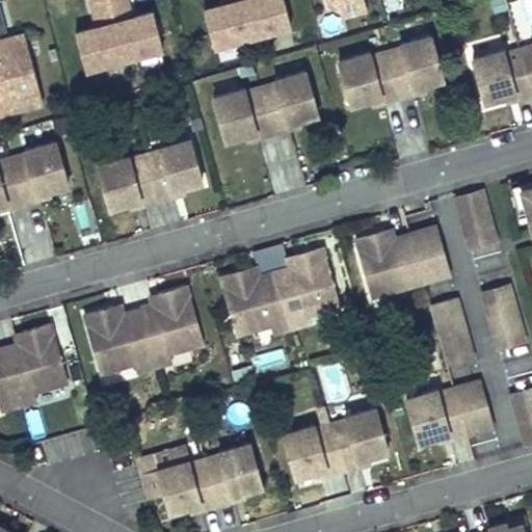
[(76,33),(85,70),(124,59),(108,0),(89,0),(96,20),(103,18),(105,25),(98,27),(76,33)]
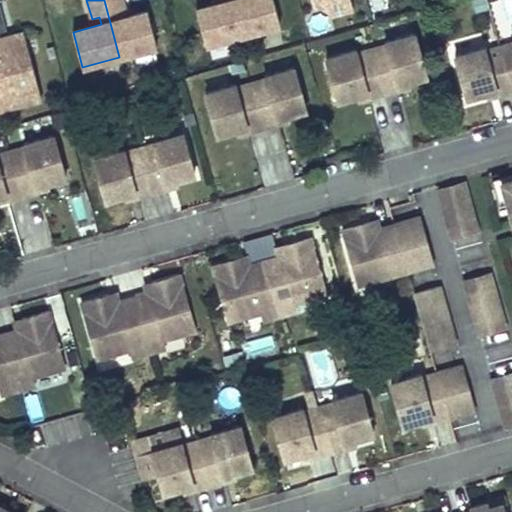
[(104,0),(119,57),(157,47),(147,12),(126,17),(119,19),(117,13),(124,11),(121,0),(104,0)]
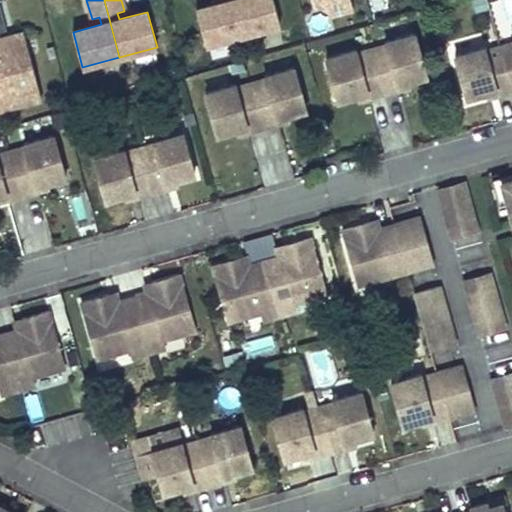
[(196,11),(206,46),(243,36),(233,0),(224,0),(225,3),(217,5),(196,11)]
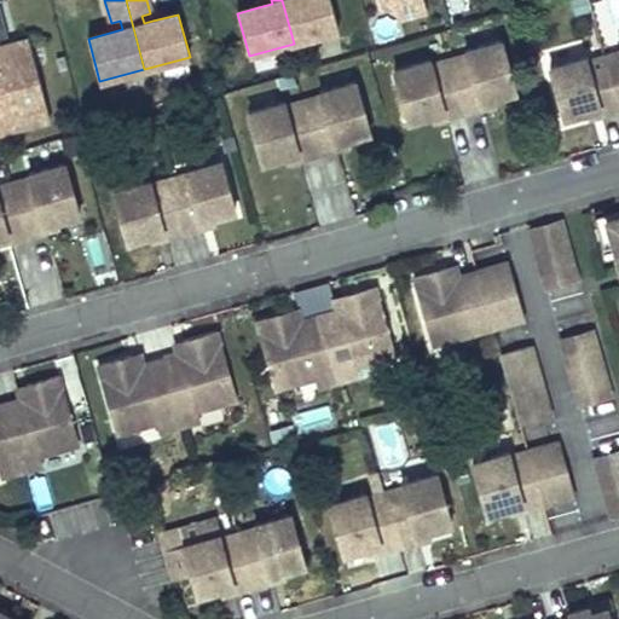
[(282,0),(294,44),(339,32),(329,0),(282,0)]
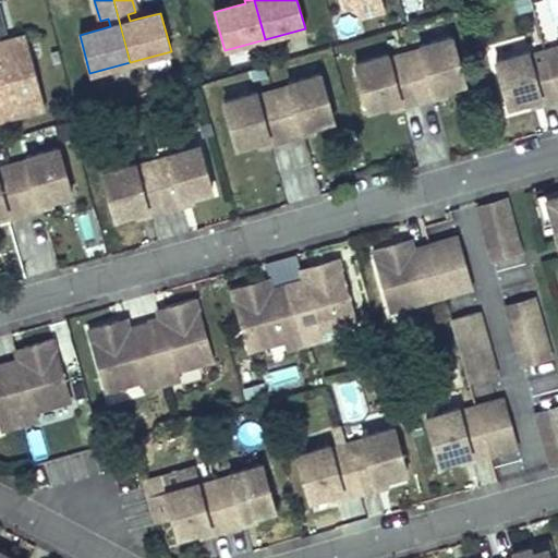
[(341,0),(344,10),(380,0),(341,0)]
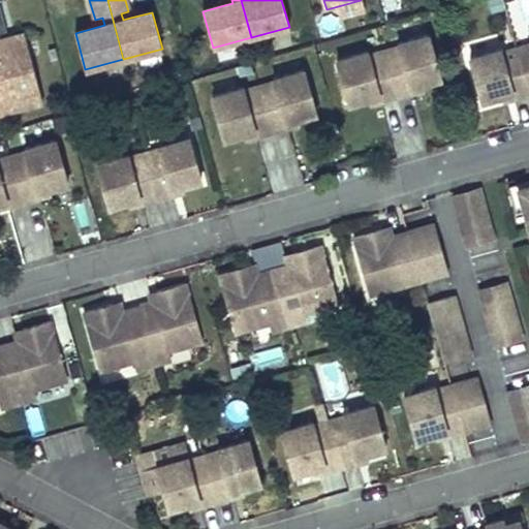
[(0,6),(0,72),(10,112),(42,102),(25,34),(8,39),(1,41),(0,37),(0,33),(6,32),(0,6)]
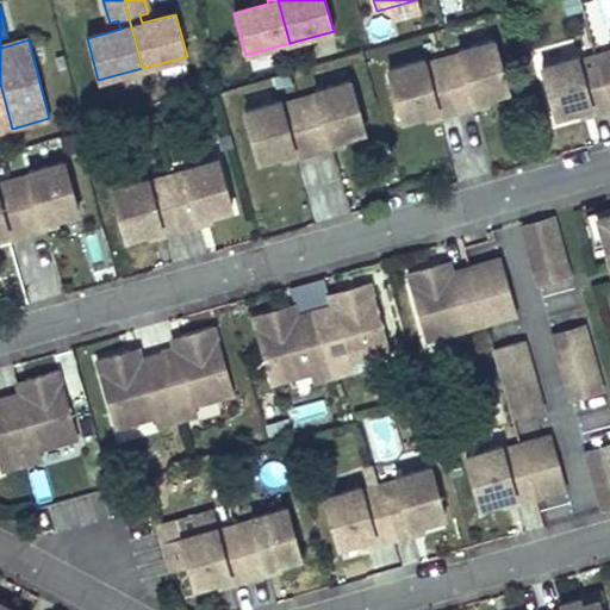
[(142,23),(150,20),(148,13),(139,16),(142,23)]
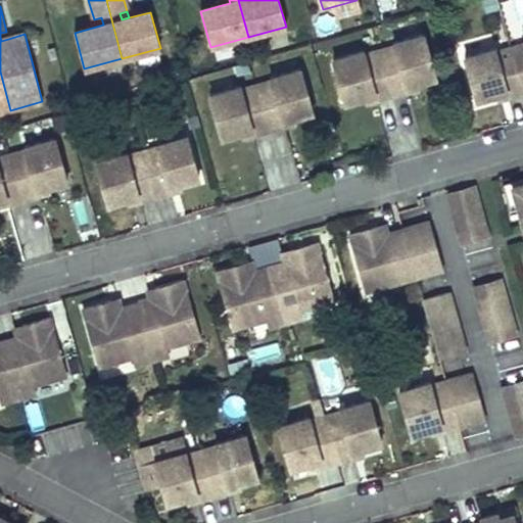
[(94,19),(96,27),(103,25),(101,17),(94,19)]
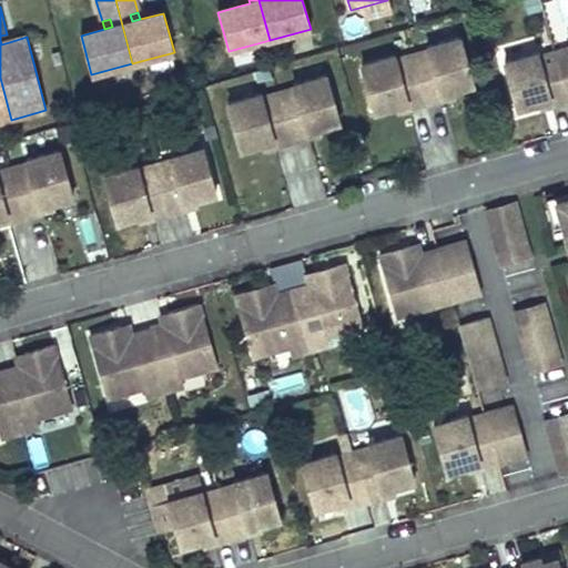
[(7,34),(0,36),(0,40),(1,44),(9,42),(7,34)]
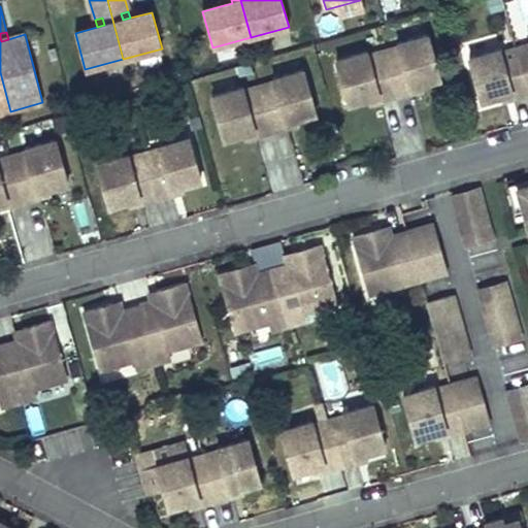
[(439,81),(427,36),(396,45),(397,48),(383,53),(396,99),(411,95),(410,90),(420,87),(439,81)]
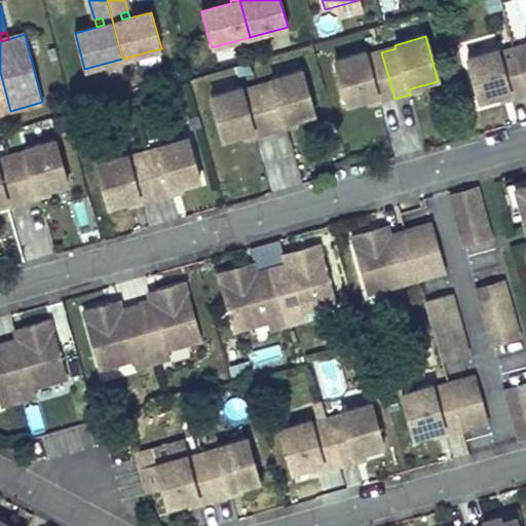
[(525,45),(513,49),(525,96),(525,45)]
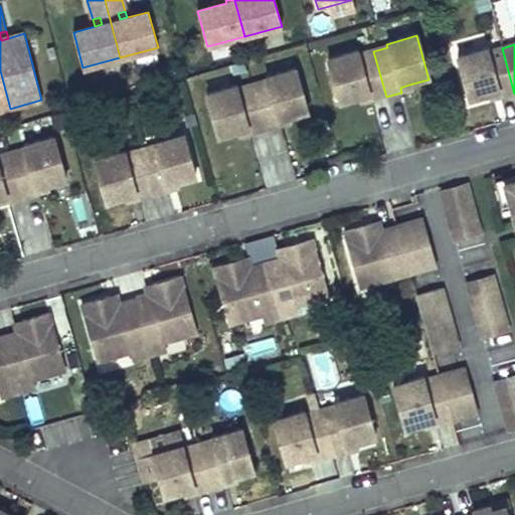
[(514,94),(502,48),(488,52),(487,49),(457,57),(469,102),(489,96),(498,93),(500,99),(514,94)]
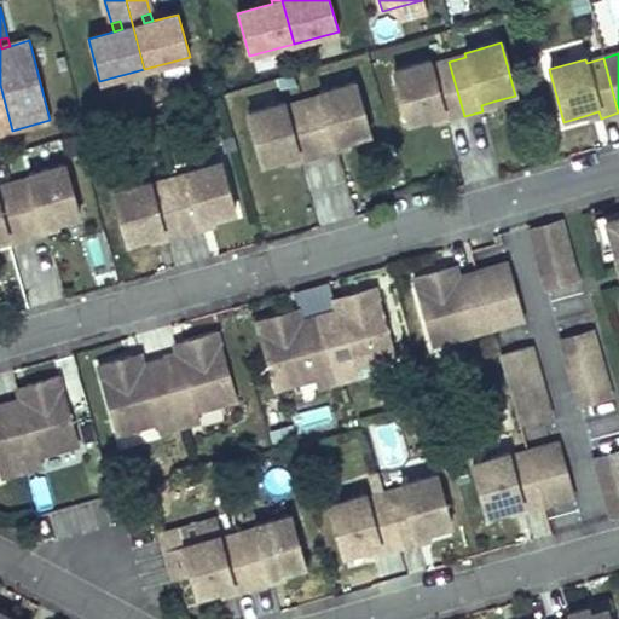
[(431,63),(393,74),(408,125),(432,119),(443,116),(445,122),(464,116),(449,62),(431,67),(431,63)]
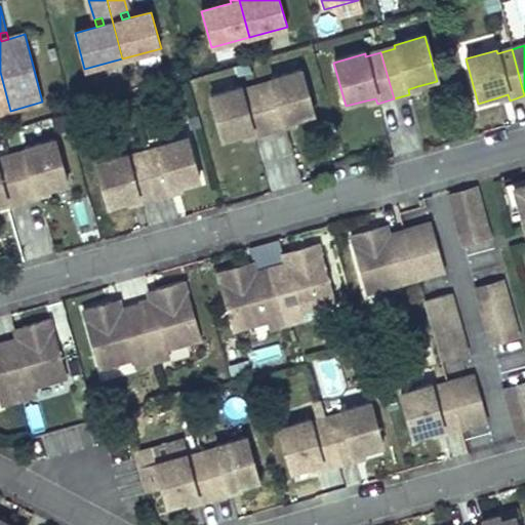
[(314,115),(301,71),(271,80),(272,83),(257,87),(270,133),(286,129),(284,123),(294,121),(314,115)]
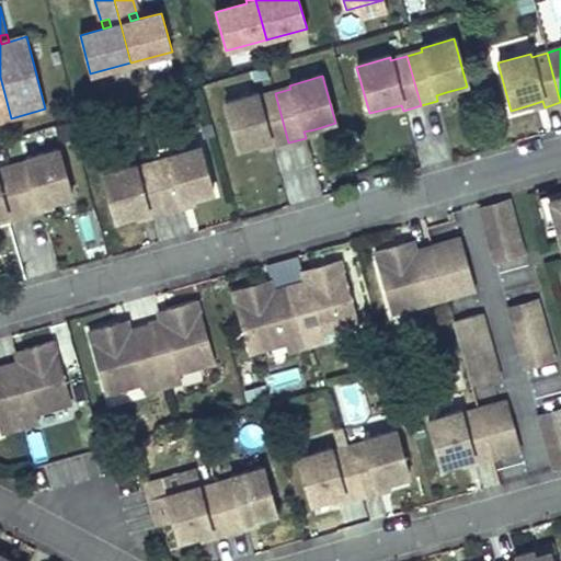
[(0,121),(11,118),(0,77),(0,121)]
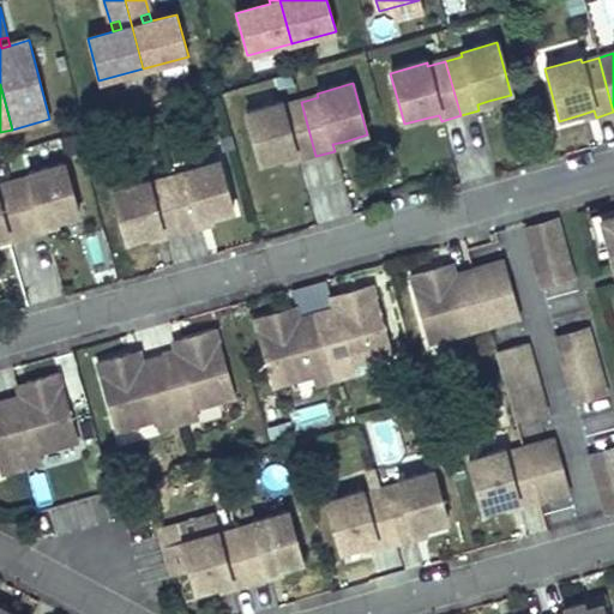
[(488,101),(477,104),(479,110),(489,108),(488,101)]
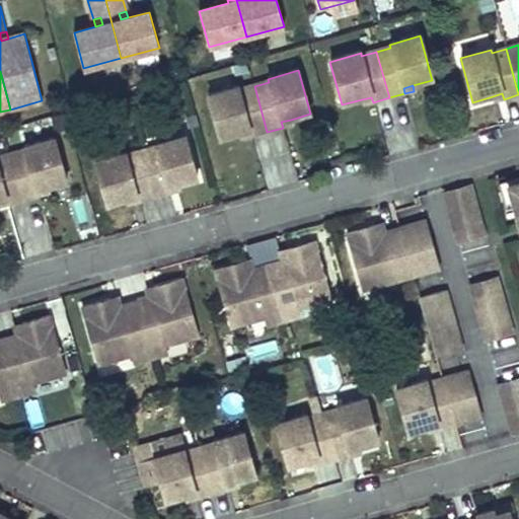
[(239,87),(208,95),(220,139),(240,133),(249,131),(251,137),(267,132),(254,86),(239,90),(239,87)]
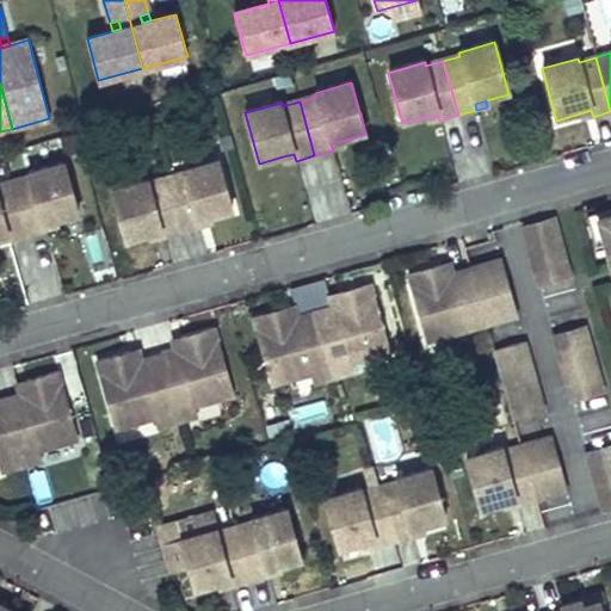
[(591,110),(580,113),(581,119),(593,117),(591,110)]
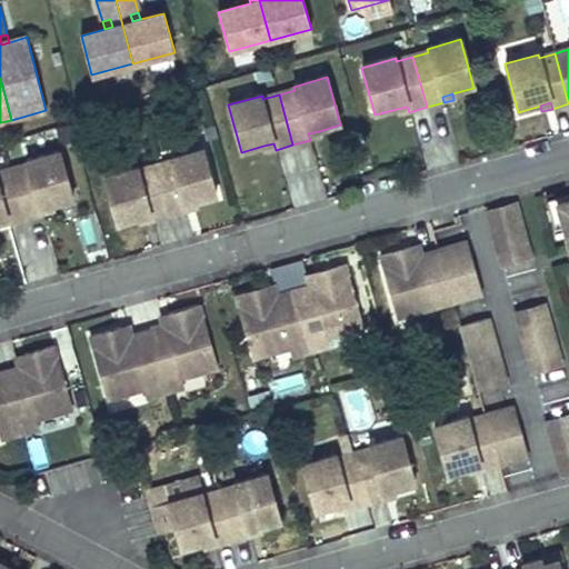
[(409,112),(407,107),(397,109),(398,116),(409,112)]
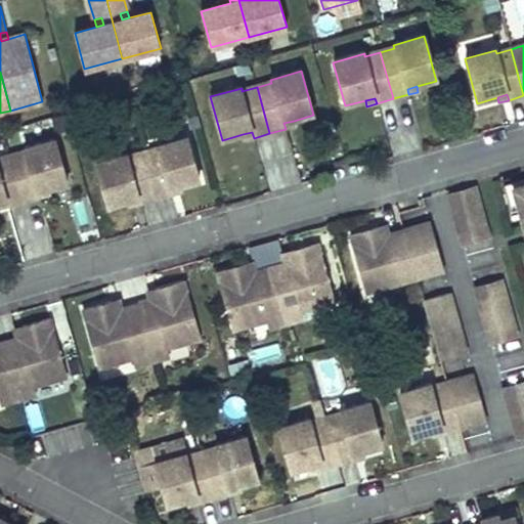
[(294,121),(284,123),(286,129),(295,126),(294,121)]
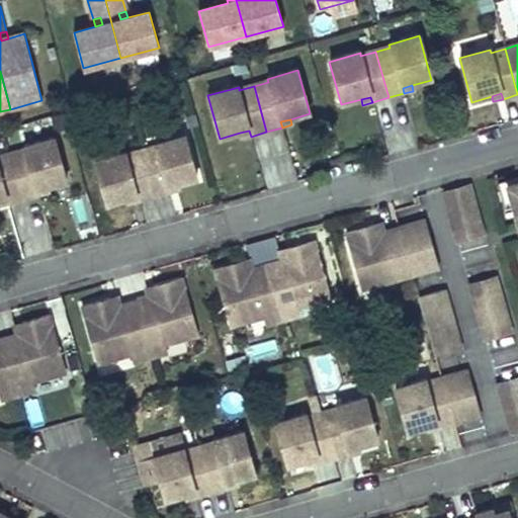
[(241,139),(251,137),(249,131),(240,133),(241,139)]
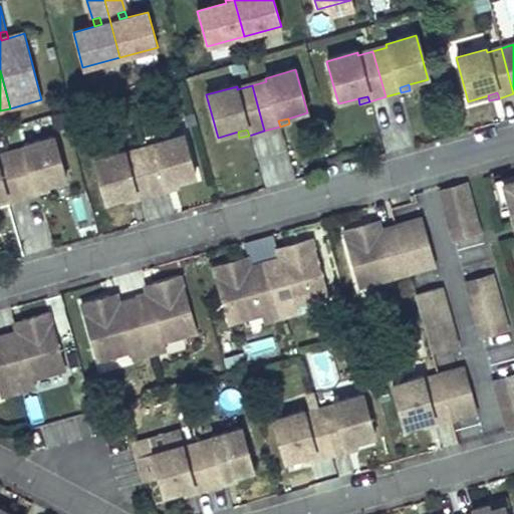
[(196,178),(184,135),(154,144),(155,147),(140,151),(153,196),(169,192),(167,187),(176,184),(196,178)]
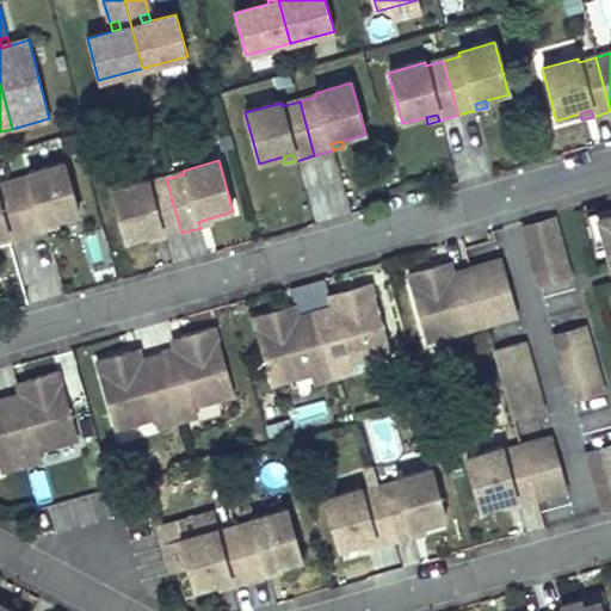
[(79,215),(65,164),(29,174),(30,178),(13,183),(28,238),(47,232),(44,224),(56,222),(79,215)]
